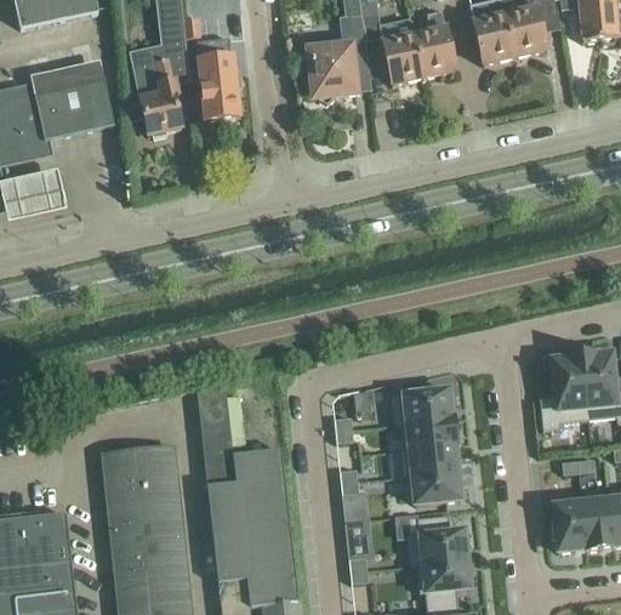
[(97,10),(95,0),(13,0),(20,27),(97,10)]
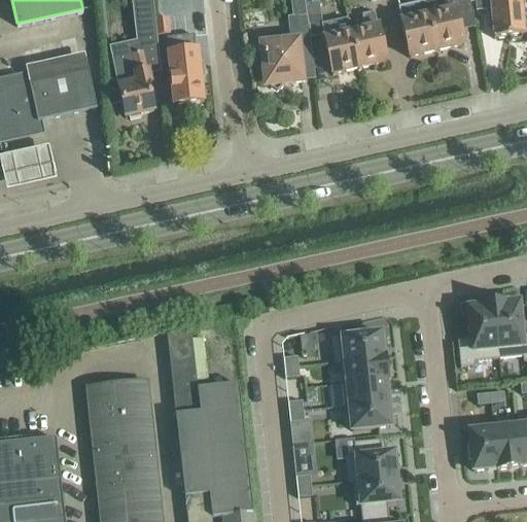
[(308,14),(305,0),(291,0),(293,23),(288,24),(290,39),(261,43),(267,82),(301,78),(299,54),(311,51),(308,21),(308,14)]
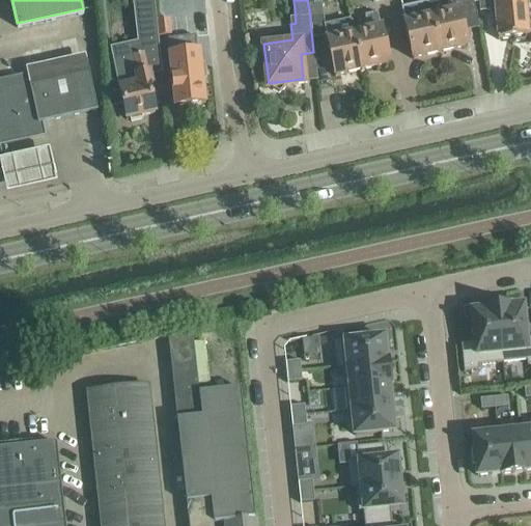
[(307,0),(310,15),(324,12),(322,0),(307,0)]
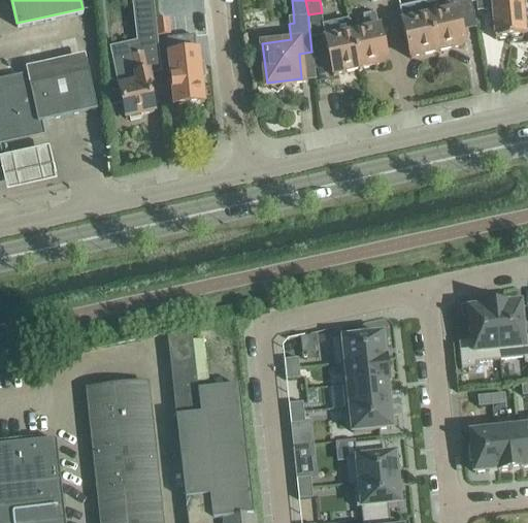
[(436,48),(429,11),(415,14),(411,0),(401,2),(404,17),(401,18),(409,54),(436,48)]
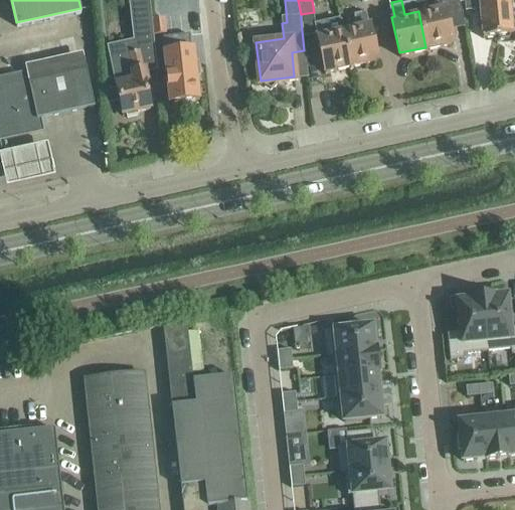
[(415,0),(418,11),(425,47),(453,41),(445,5),(443,5),(443,2),(454,0),(415,0)]
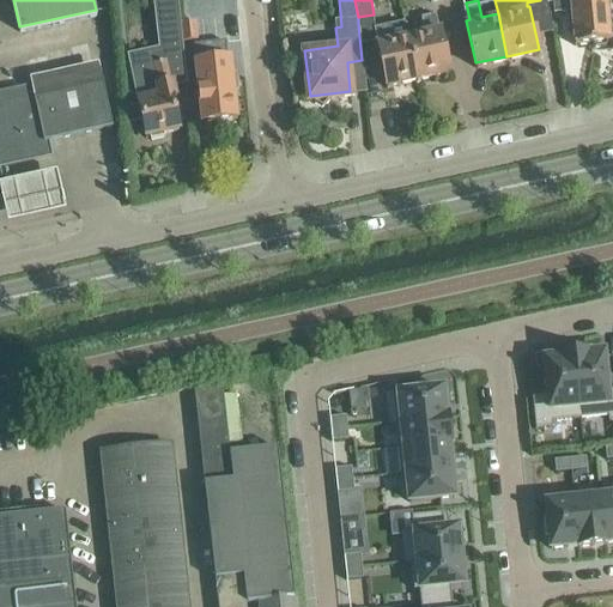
[(553,0),(554,8),(571,7),(575,41),(611,37),(606,0),(553,0)]
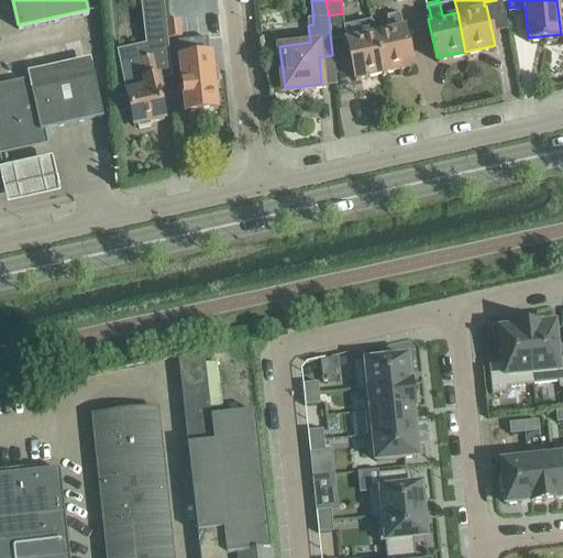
[(390,26),(374,31),(383,70),(412,63),(404,24),(403,24),(399,9),(387,11),(390,26)]
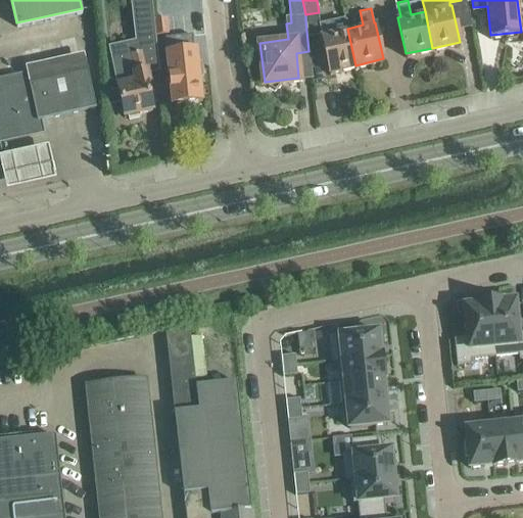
[(167,14),(154,15),(156,32),(168,30),(167,14)]
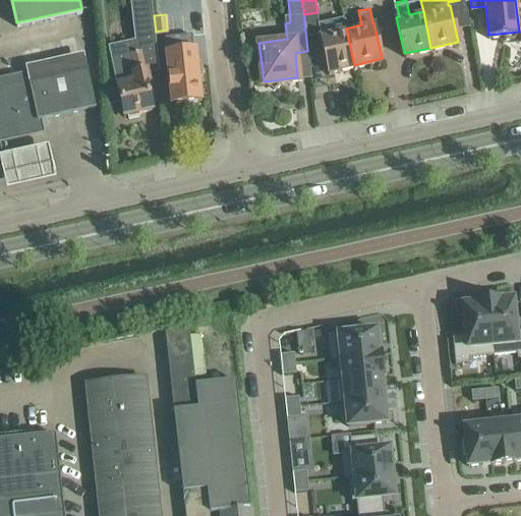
[(354,65),(346,29),(333,32),(330,17),(319,19),(322,34),(320,35),(328,70),(354,65)]
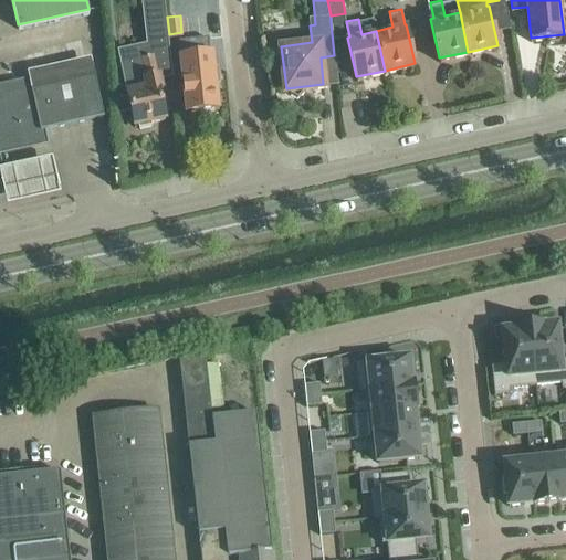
[(163,86),(158,64),(155,51),(138,55),(145,85),(127,88),(134,123),(165,116),(158,87),(163,86)]
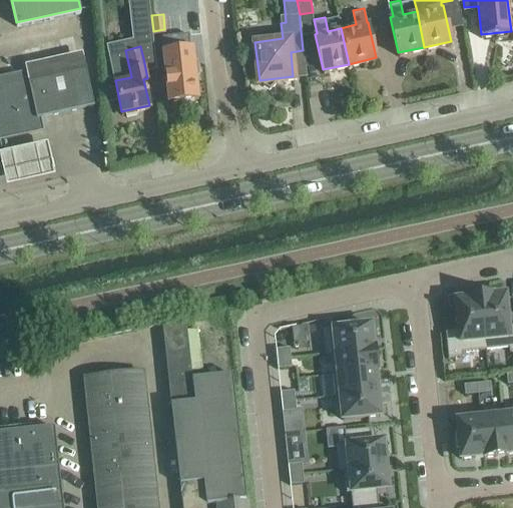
[(197,96),(195,74),(195,72),(197,72),(198,70),(197,62),(192,63),(190,46),(163,49),(168,99),(197,96)]
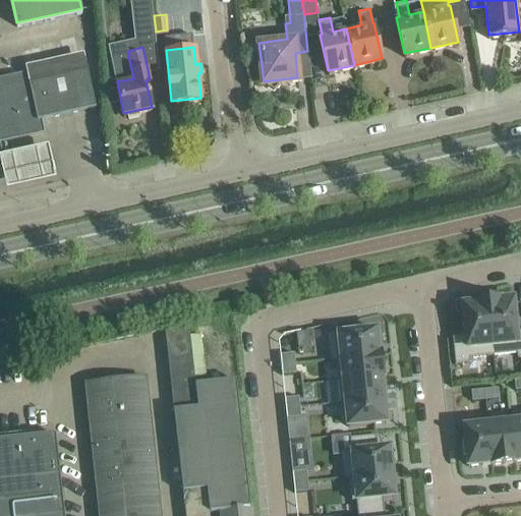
[(0,75),(0,147),(0,145),(0,135),(40,127),(38,116),(95,104),(83,57),(0,75)]
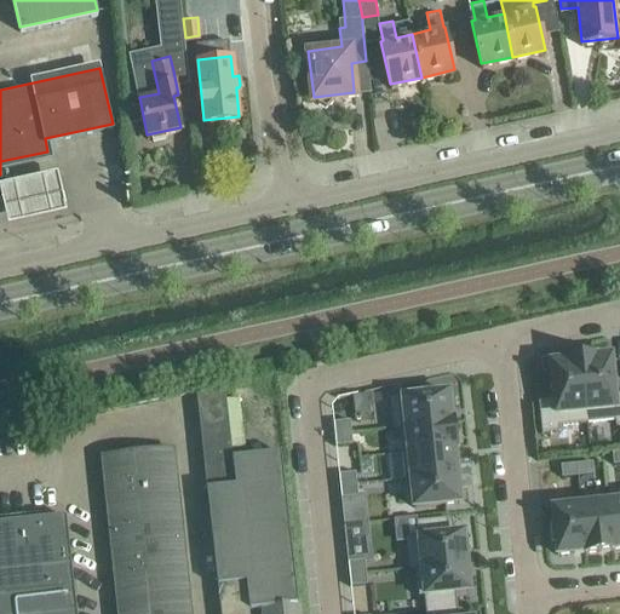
[(595,353),(580,354),(586,418),(615,415),(615,422),(619,420),(619,389),(614,390),(610,351),(595,354),(595,353)]
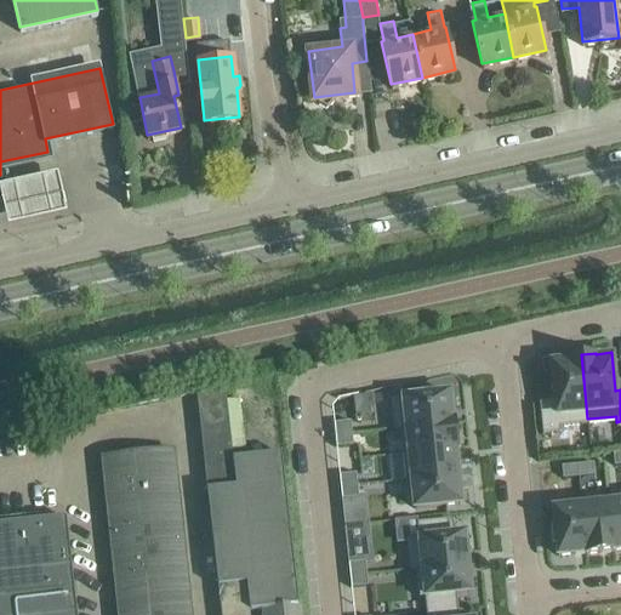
[(554,397),(539,398),(542,430),(559,428),(559,422),(587,419),(581,354),(567,356),(567,357),(551,359),(554,397)]
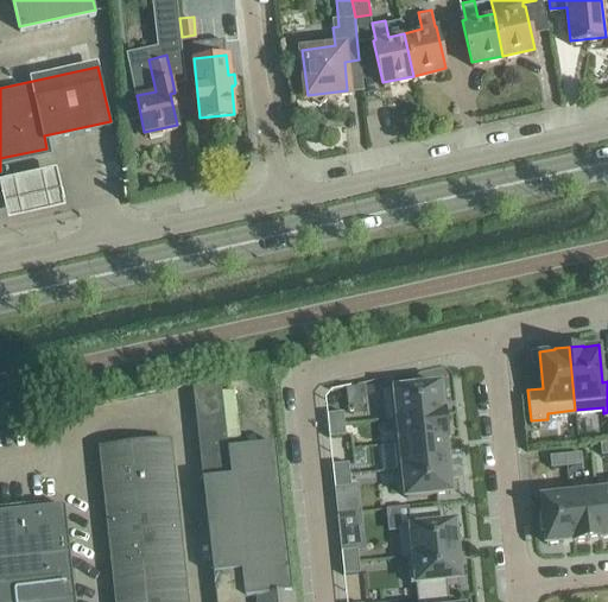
[(216,601),(245,601),(245,594),(257,591),(258,601),(297,601),(296,588),(293,588),(276,439),(228,444),(220,378),(191,380),(216,601)]
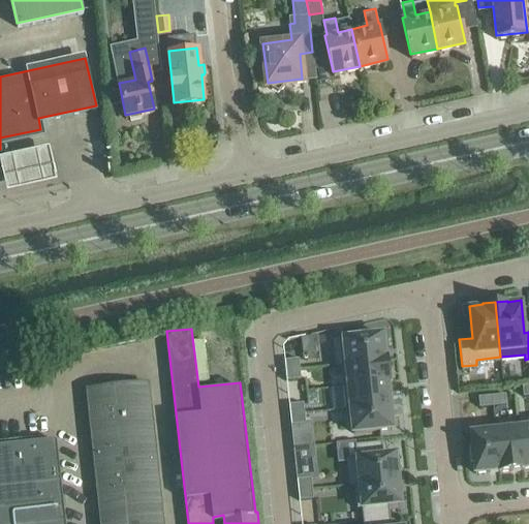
[(354,334),(333,337),(336,361),(385,356),(385,355),(384,355),(382,332),(371,333),(370,330),(354,331),(354,334)]
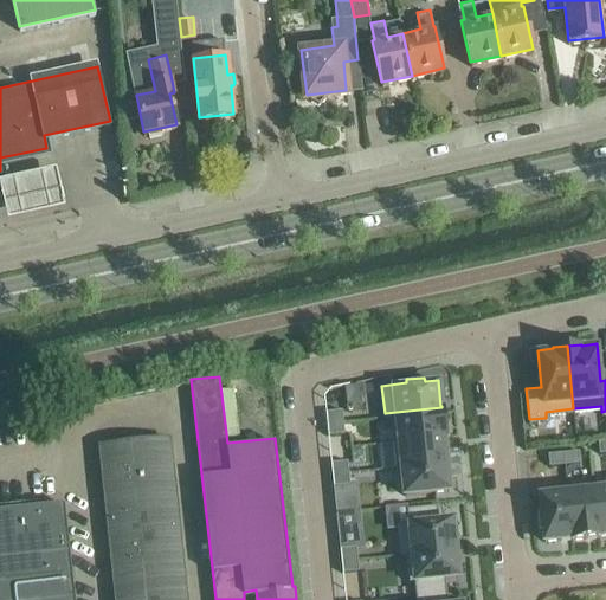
[(326,408),(327,420),(342,418),(341,406),(326,408)]
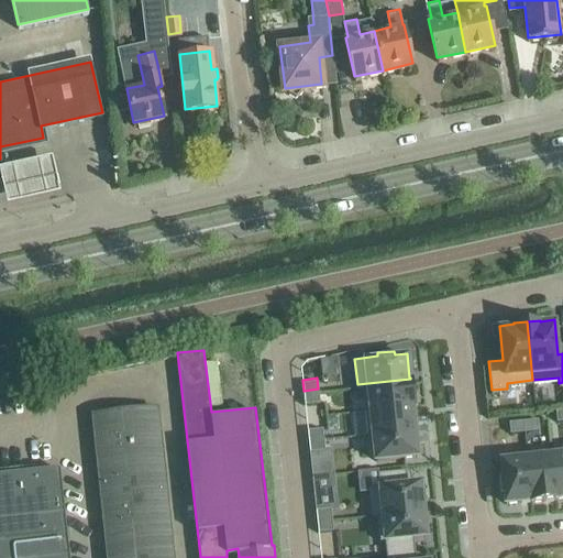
[(410,379),(357,384),(357,385),(362,385),(365,407),(414,403),(410,379)]
